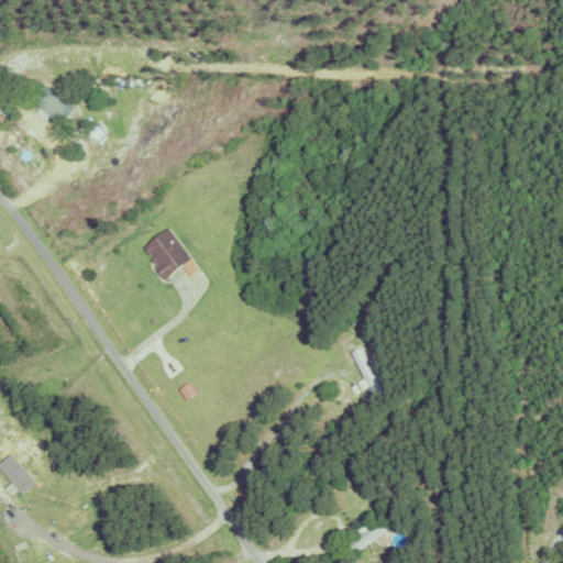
[(11,90),(19,80),(28,87),(20,98),(11,90)]
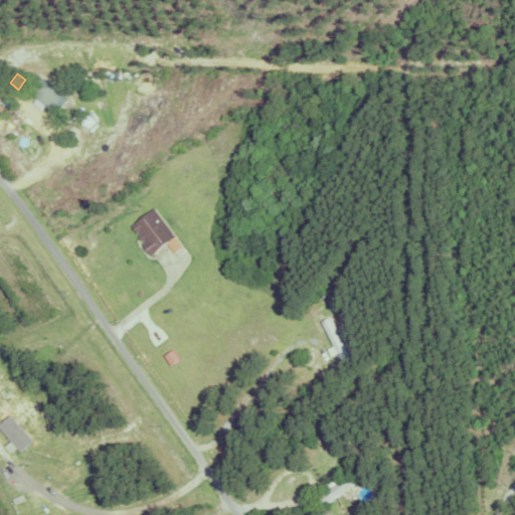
[(38,75),(67,100),(66,101),(72,106),(67,113),(60,108),(54,115),(25,91),(38,75)]
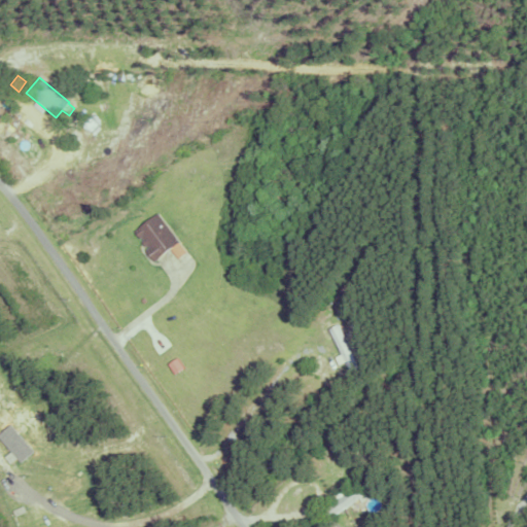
[(152,262),(143,250),(147,247),(145,245),(143,246),(139,242),(141,240),(139,238),(138,239),(133,232),(156,213),(178,243),(152,262)]
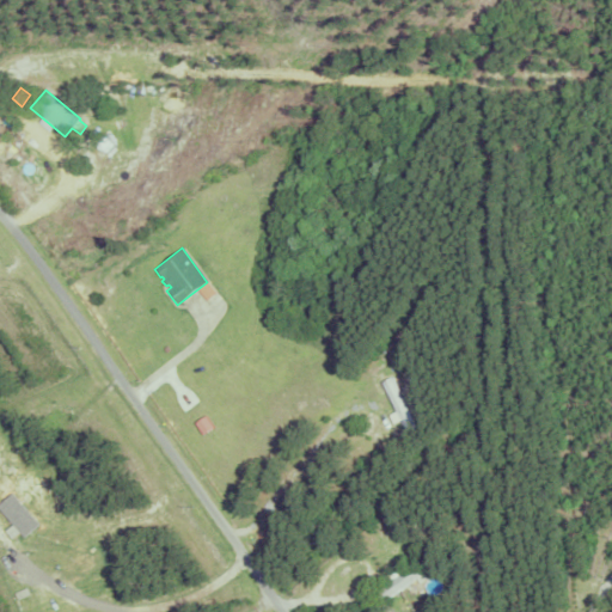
[(379,378),(390,372),(415,423),(404,429),(379,378)]
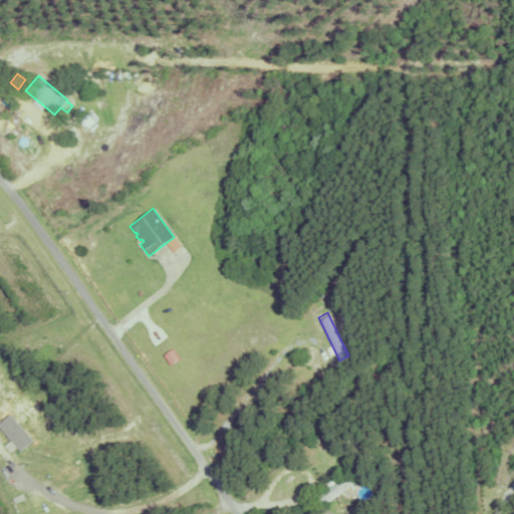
[(0,424),(0,427),(21,451),(34,440),(11,414),(0,424)]
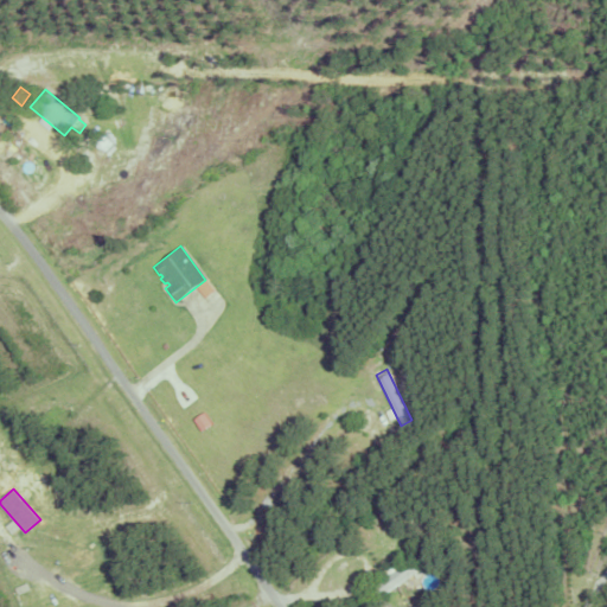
[(426,518),(434,515),(440,528),(432,531),(426,518)]
